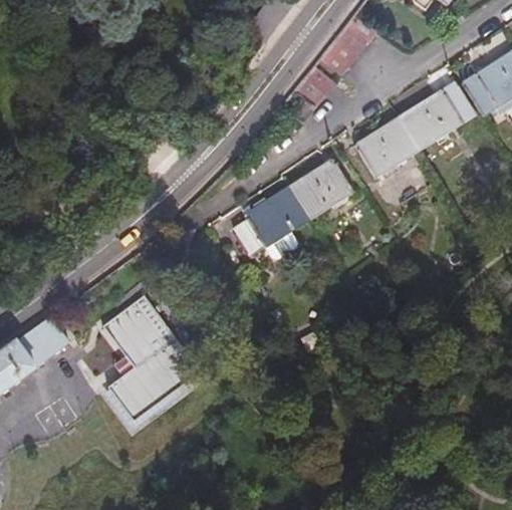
[(437,0),(446,9),(453,0),(413,0),(427,10),(435,0),(437,0)]
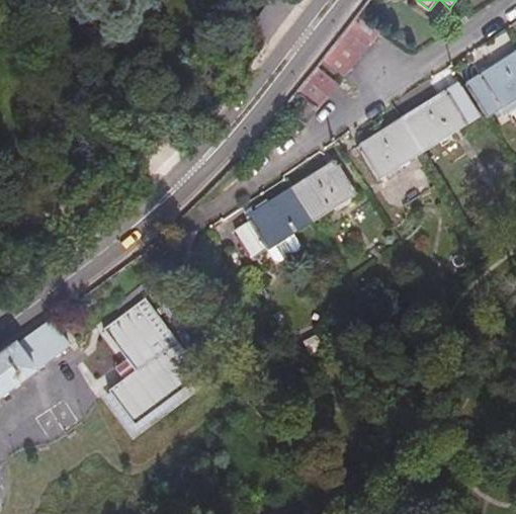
[(361,10),(326,55),(346,72),(371,39),(373,41),(382,29),(361,10)]
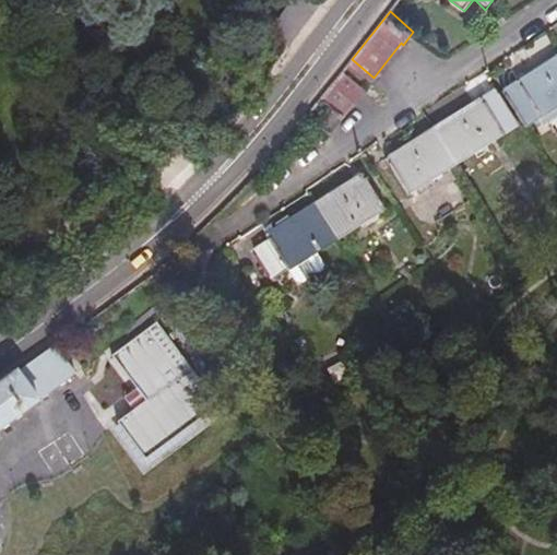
[(556,54),(504,86),(526,122),(556,103),(556,54)]
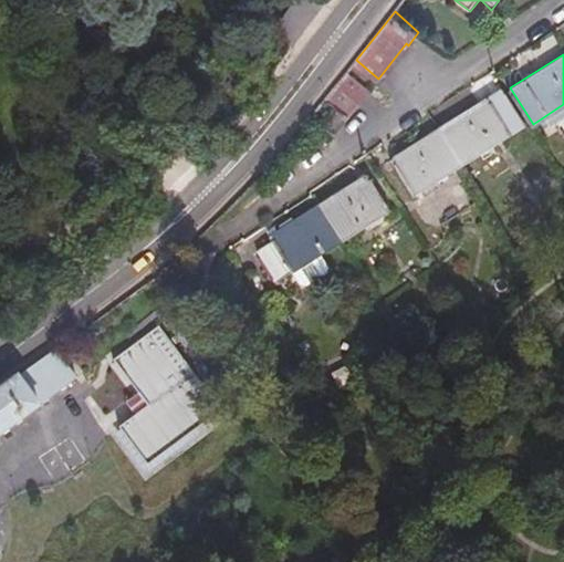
[(334,101),(352,115),(373,87),(348,70),(329,96),(334,101)]
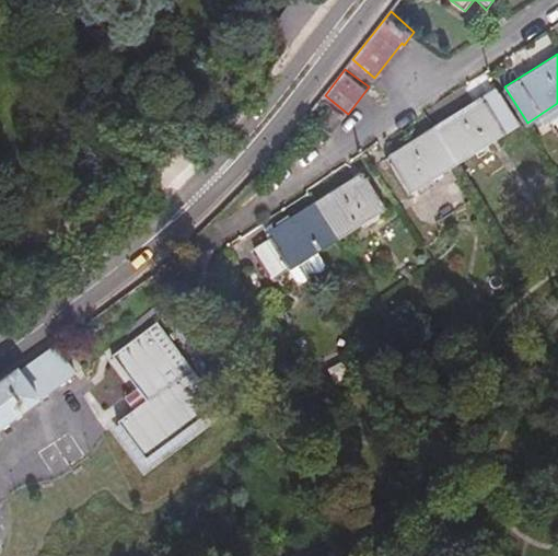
[(484,99),(386,158),(408,194),(504,136),(484,99)]
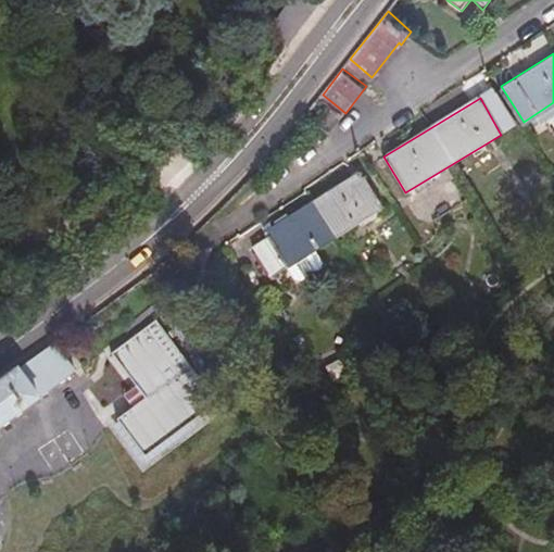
[(345,113),(328,99),(313,118),(330,132),(345,113)]
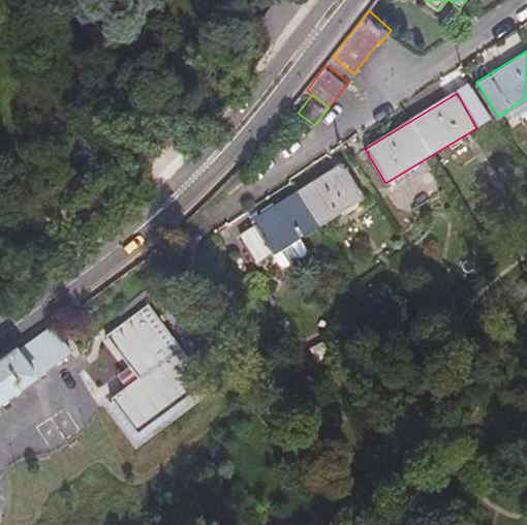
[(365,198),(343,162),(251,218),(254,223),(240,232),(258,261),(272,253),(281,269),(307,252),(299,239),(365,198)]
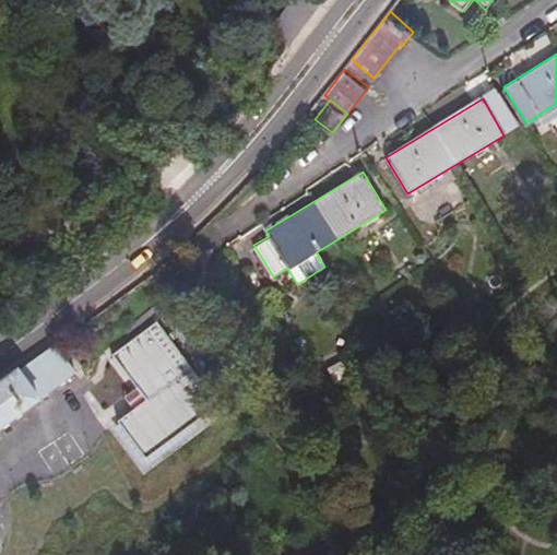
[(146,457),(217,400),(153,319),(109,354),(131,381),(118,392),(127,402),(129,404),(114,416),(146,457)]
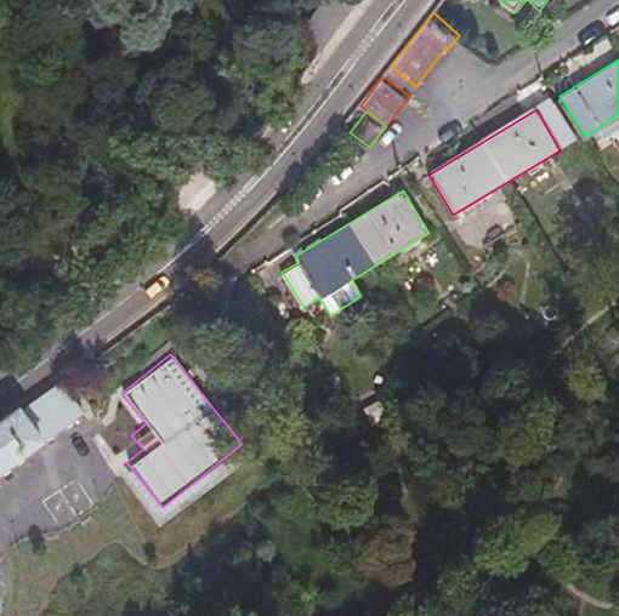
[(0,480),(45,448),(43,445),(57,434),(66,428),(79,418),(56,388),(43,398),(20,415),(0,429),(0,480)]
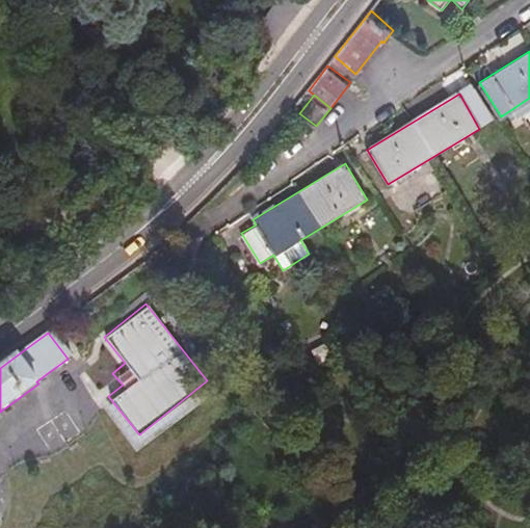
[(320,373),(309,357),(299,363),(311,379),(320,373)]
